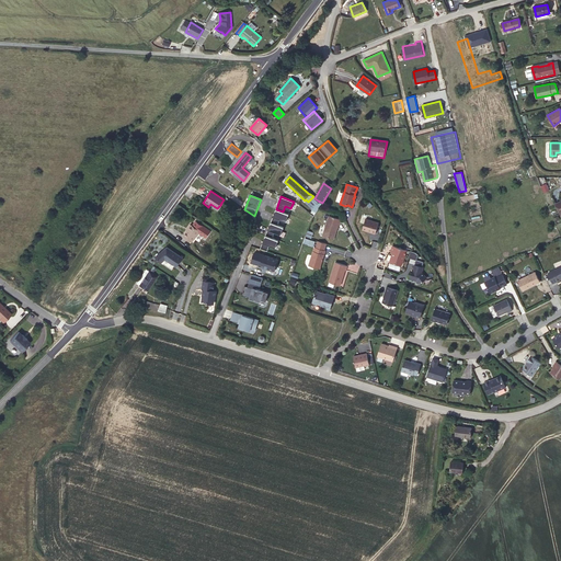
[(315,198),(313,196),(308,202),(307,203),(313,209),(315,206),(318,201),(315,198)]
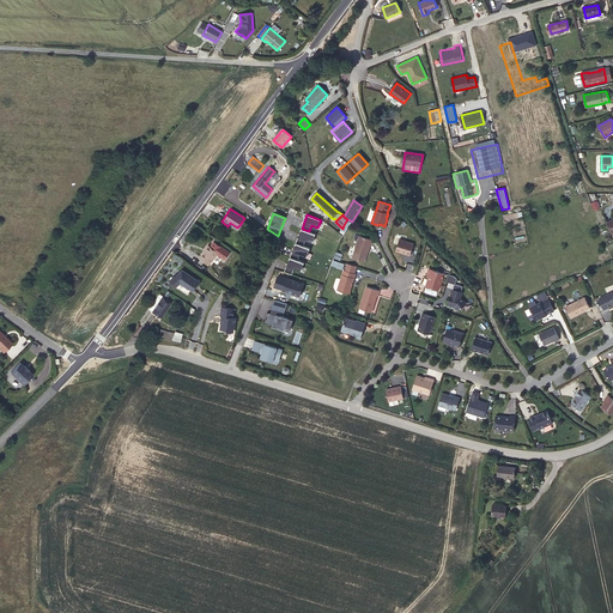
[(309,231),(302,229),(298,237),(296,243),(303,246),(305,240),(313,242),(315,235),(309,231)]
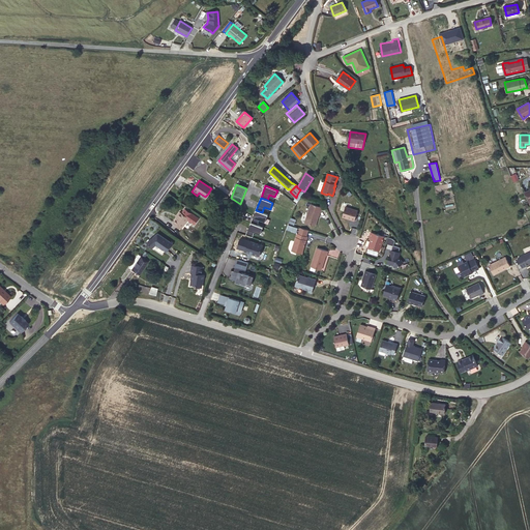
[(320,212),(322,208),(311,204),(304,224),(315,227),(316,222),(316,219),(317,219),(320,212)]
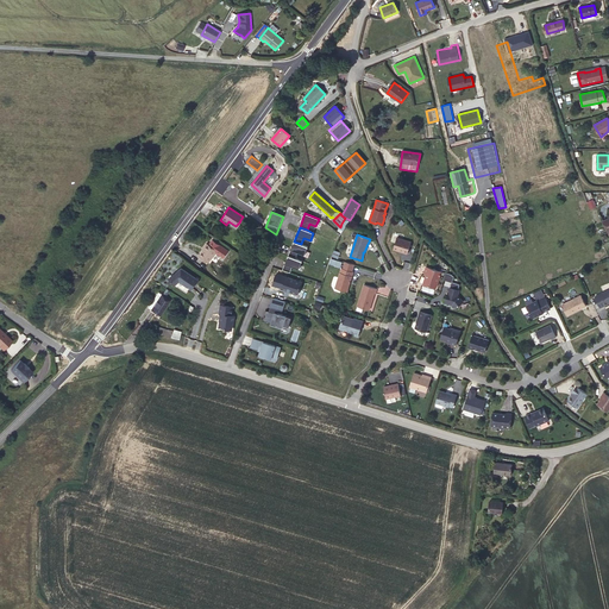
[(205,246),(200,253),(209,261),(213,253),(214,255),(217,251),(224,256),(228,249),(213,238),(209,243),(207,242),(205,246)]
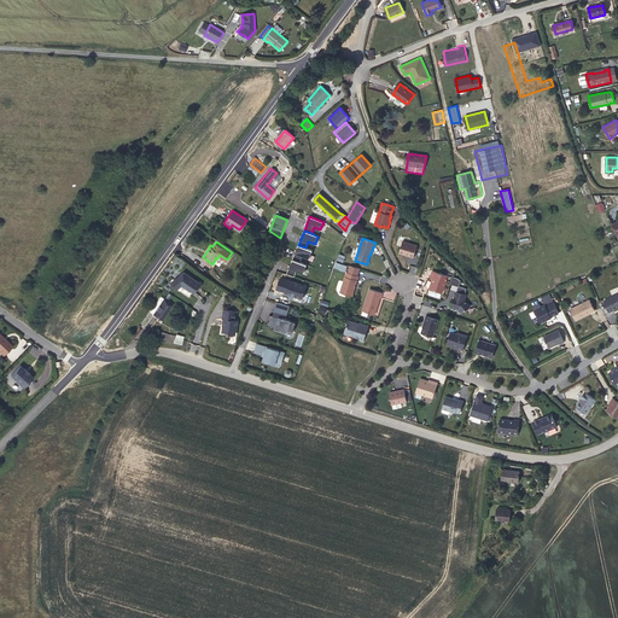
[(417,246),(402,242),(398,254),(413,258),(417,246)]
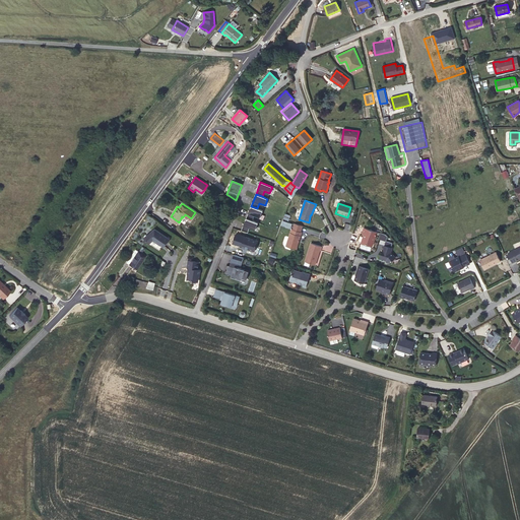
[(257,208),(251,206),(248,213),(246,218),(253,220),(255,215),(260,217),(263,211),(257,208)]
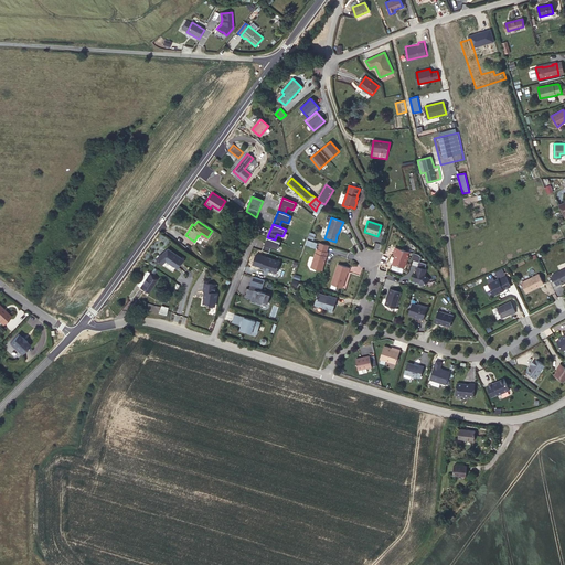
[(275,240),(267,237),(265,245),(262,251),(269,253),(272,247),(277,249),(280,242),(275,240)]
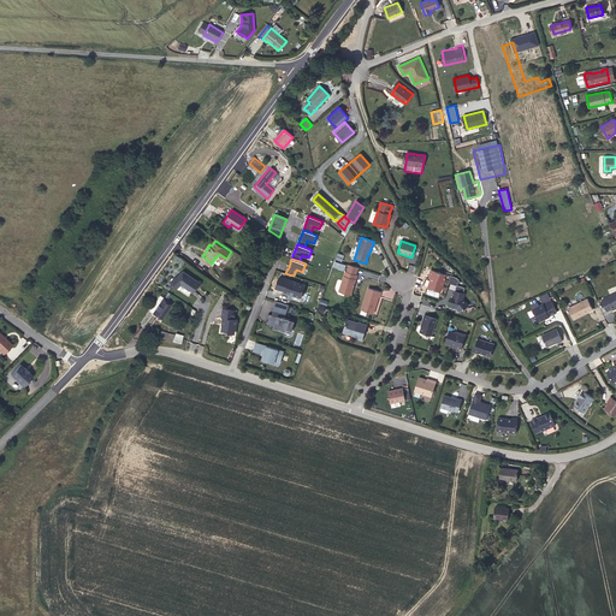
[(184,267),(171,278),(177,286),(183,280),(194,290),(201,280),(184,267)]
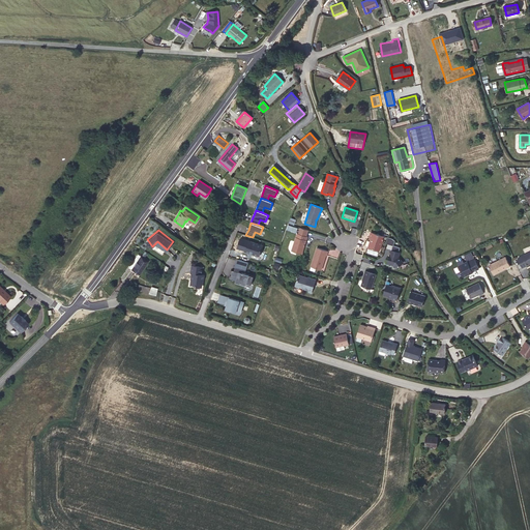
[(383,238),(371,233),(369,238),(371,239),(367,247),(379,252),(383,238)]
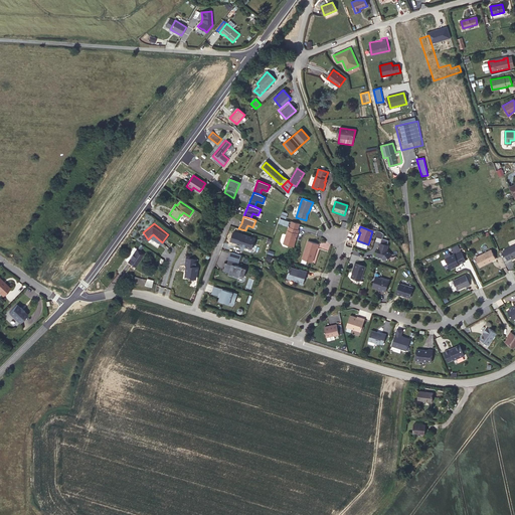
[(298,230),(288,227),(283,243),(293,247),(298,230)]
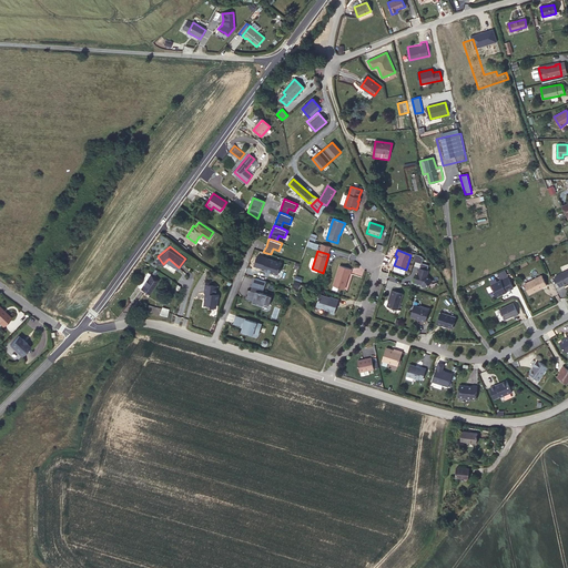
[(266,259),(263,270),(267,271),(271,271),(270,272),(277,274),(281,263),(266,259)]
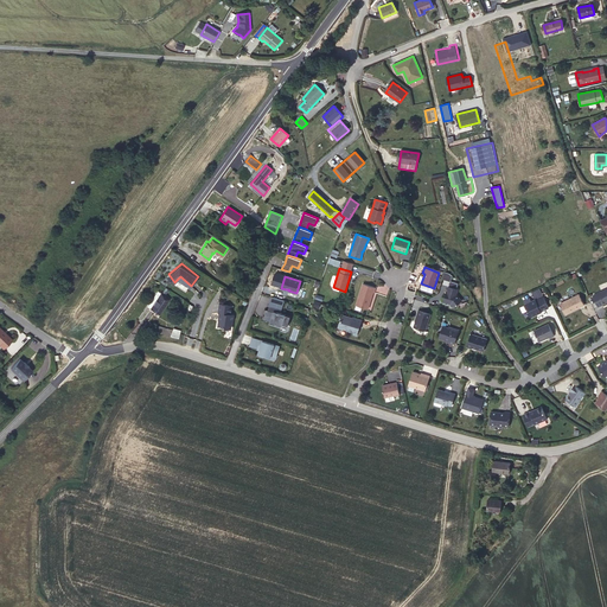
[(374,293),(375,288),(363,283),(356,306),(368,310),(369,304),(368,304),(369,301),(370,302),(372,293),(374,293)]
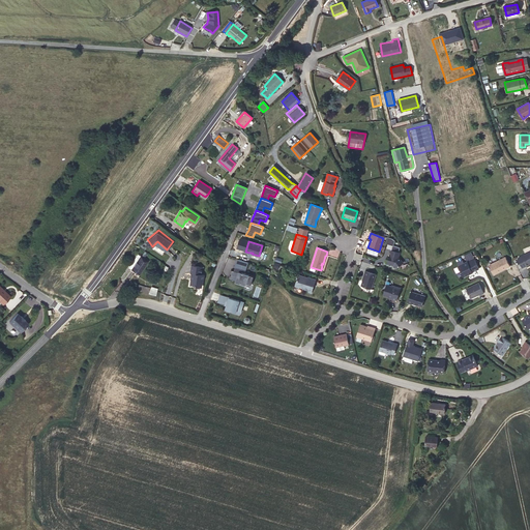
[(389,256),(386,264),(392,266),(395,269),(403,263),(398,258),(399,254),(391,251),(389,256)]
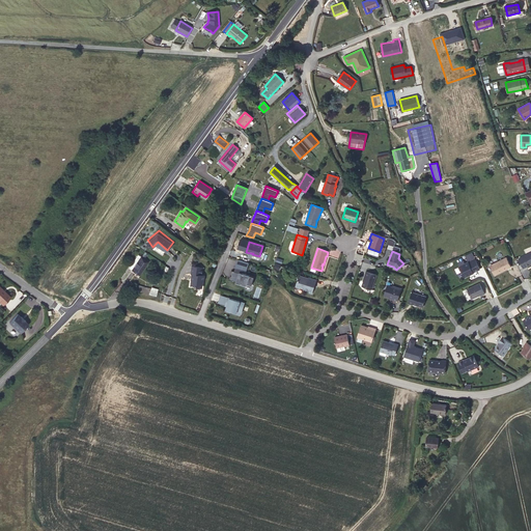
[(530,252),(520,258),(524,268),(530,264),(530,252)]
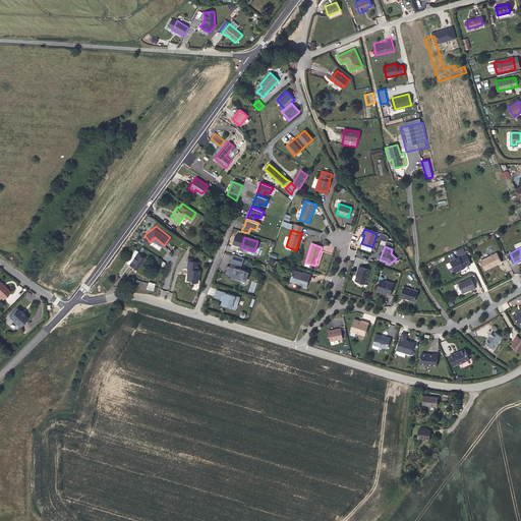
[(127,263),(129,265),(137,252),(135,250),(127,263)]
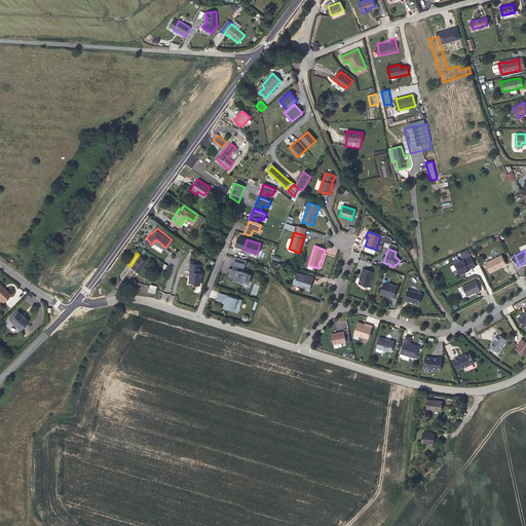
[(139,255),(130,267),(138,272),(147,259),(140,254),(139,255)]
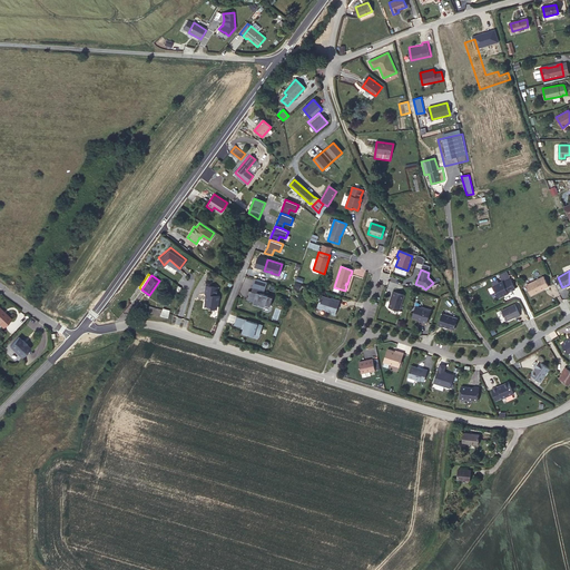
[(549,286),(544,276),(527,285),(532,295),(549,286)]
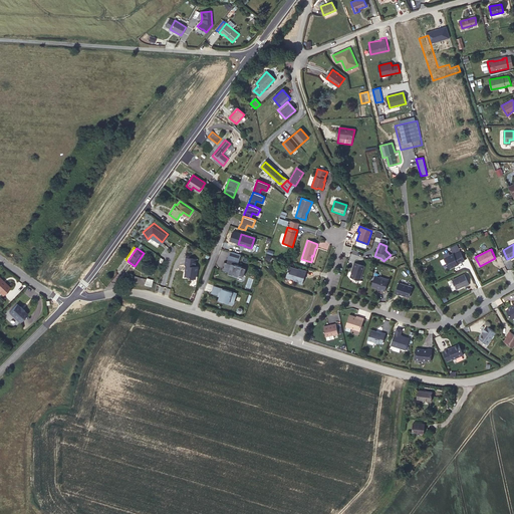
[(224,262),(221,270),(228,272),(228,273),(238,276),(239,275),(243,276),(246,268),(234,264),(235,262),(238,263),(241,255),(230,251),(227,259),(229,260),(230,261),(230,264),(228,263),(224,262)]
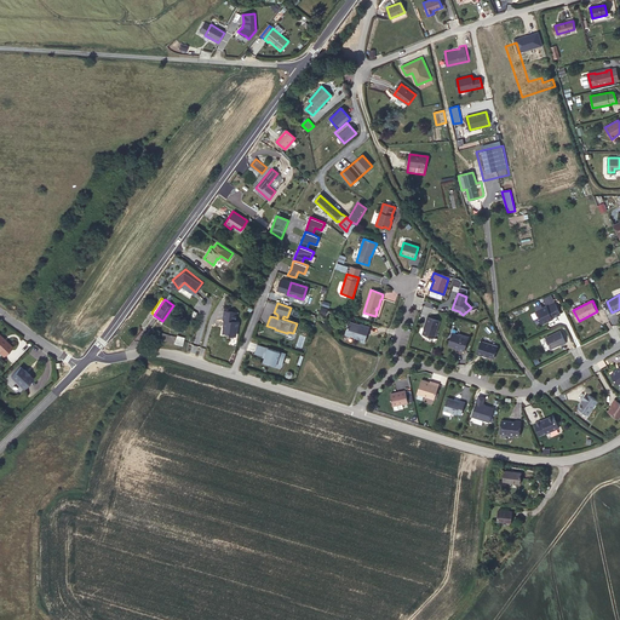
[(562,315),(556,304),(549,308),(547,306),(537,311),(540,317),(539,319),(541,323),(544,323),(549,321),(551,320),(552,320),(554,319),(562,315)]
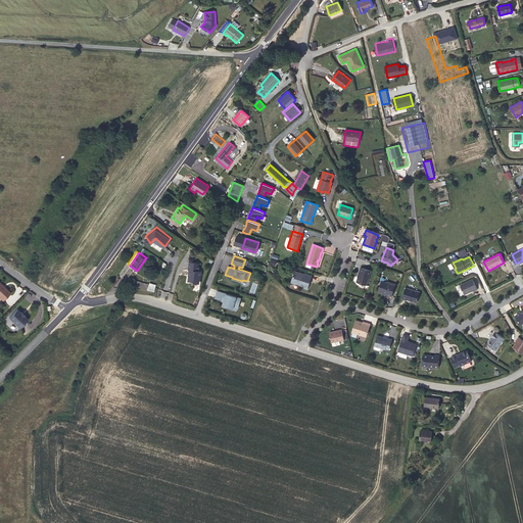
[(200,264),(190,262),(188,270),(190,270),(189,272),(190,272),(190,275),(189,275),(188,281),(194,282),(194,283),(198,283),(199,282),(200,277),(201,276),(201,272),(199,271),(200,264)]
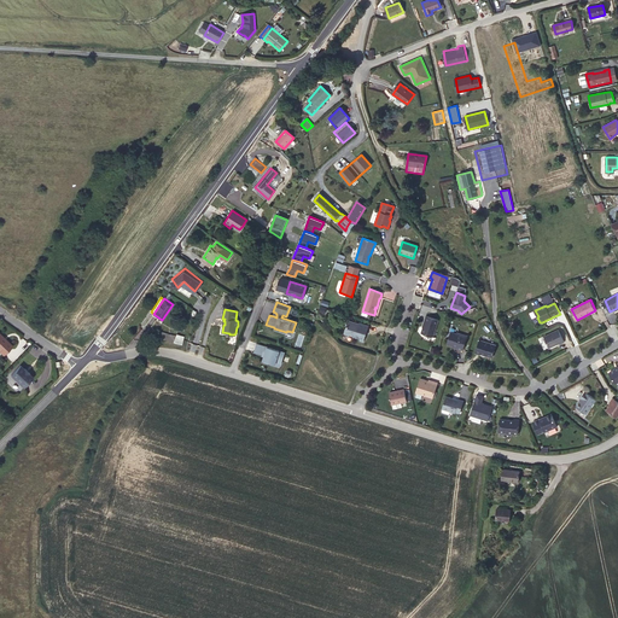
[(437,321),(425,316),(424,321),(420,333),(432,338),(437,321)]
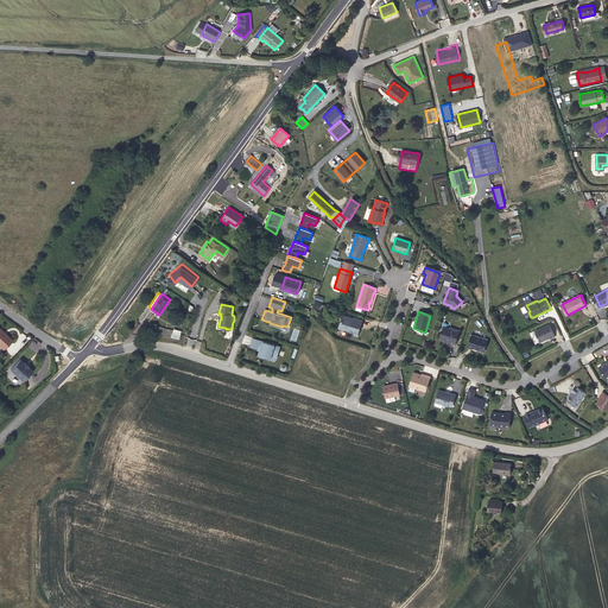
[(353,320),(342,316),(339,325),(340,327),(346,329),(347,330),(354,333),(353,335),(356,336),(361,321),(353,318),(353,320)]
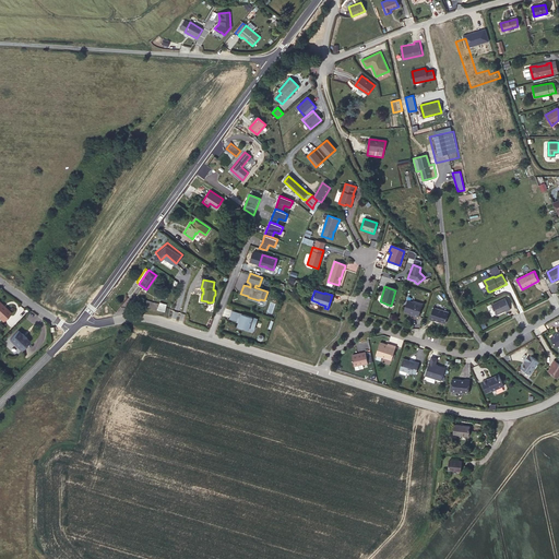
[(506,298),(492,305),(498,314),(507,310),(507,311),(511,309),(506,298)]
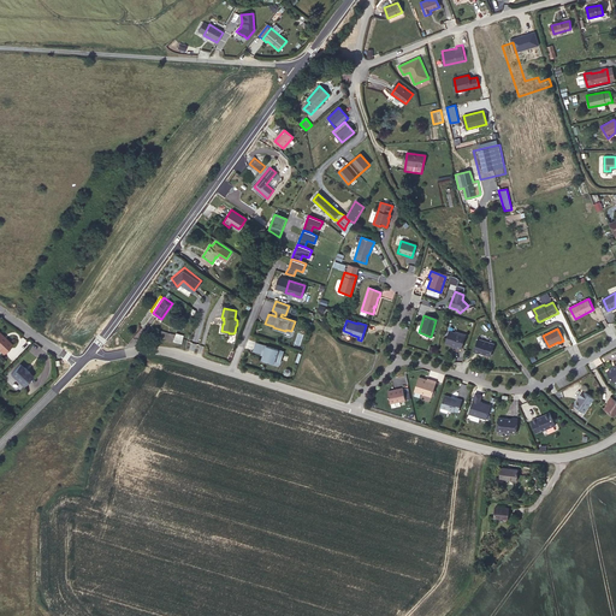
[(449,332),(444,343),(455,347),(455,348),(460,350),(465,336),(455,333),(454,333),(449,332)]
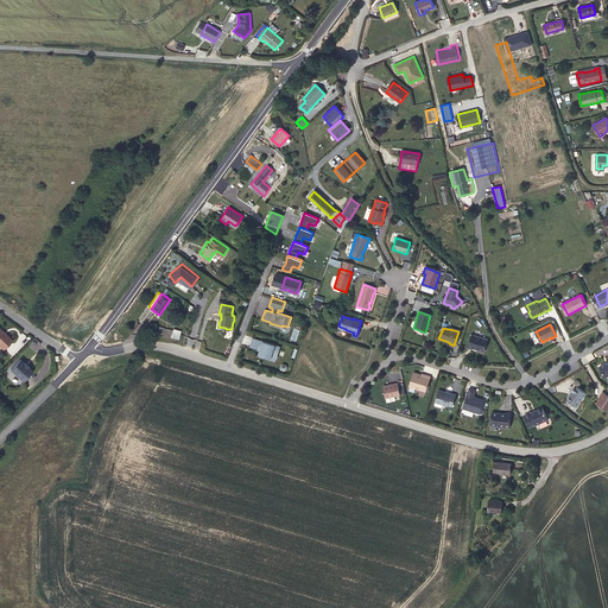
[(171,336),(179,339),(181,331),(173,329),(172,331),(171,336)]
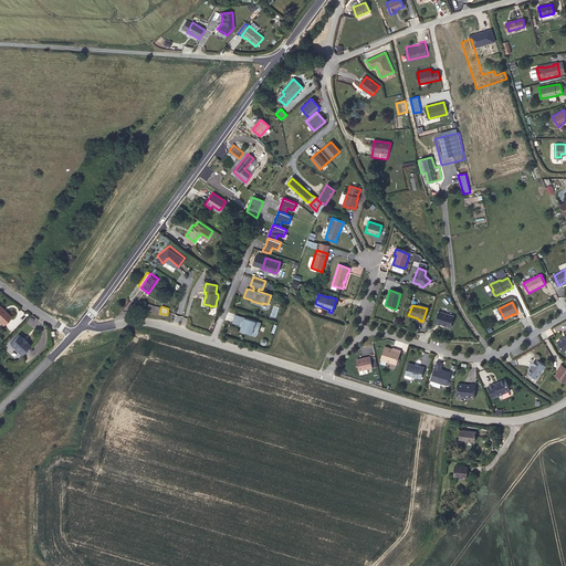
[(449,328),(453,317),(438,312),(435,324),(439,326),(439,325),(444,327),(444,326),(448,327),(447,327),(449,328)]
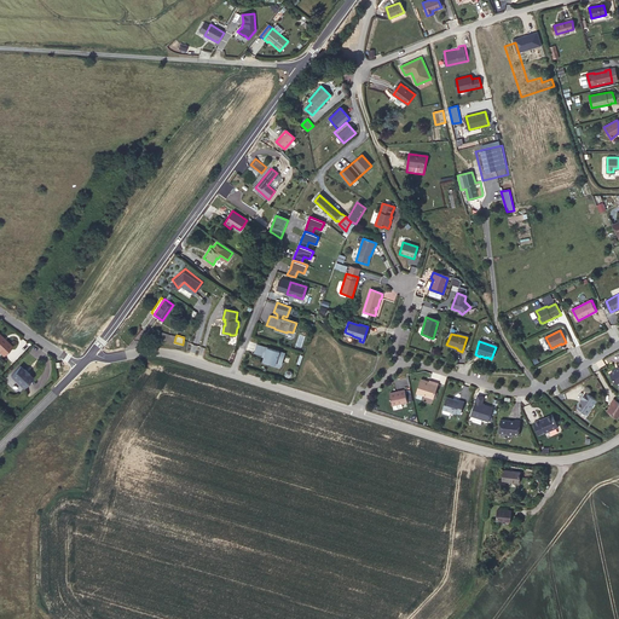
[(287,351),(258,342),(254,351),(265,354),(262,358),(277,363),(277,362),(283,364),(287,351)]
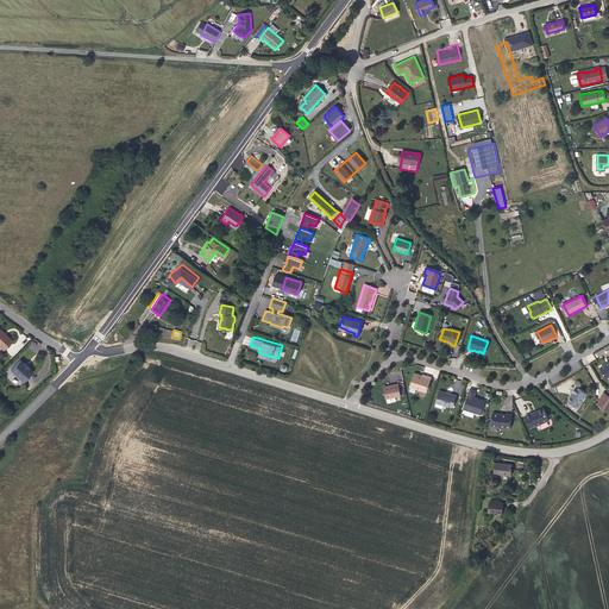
[(12,359),(4,370),(17,381),(25,371),(20,369),(22,366),(12,359)]
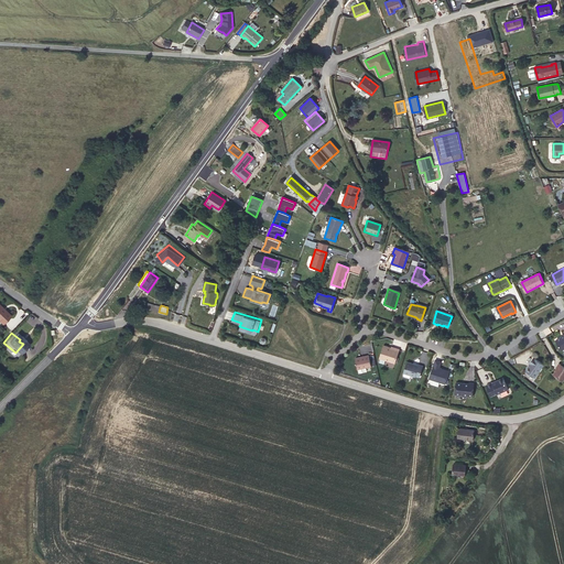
[(390,348),(382,346),(378,358),(393,364),(399,350),(390,347),(390,348)]
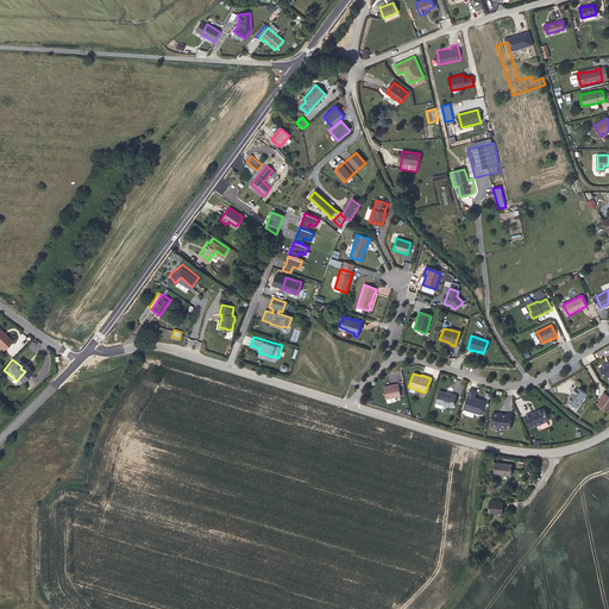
[(397,384),(382,388),(384,400),(400,396),(397,384)]
